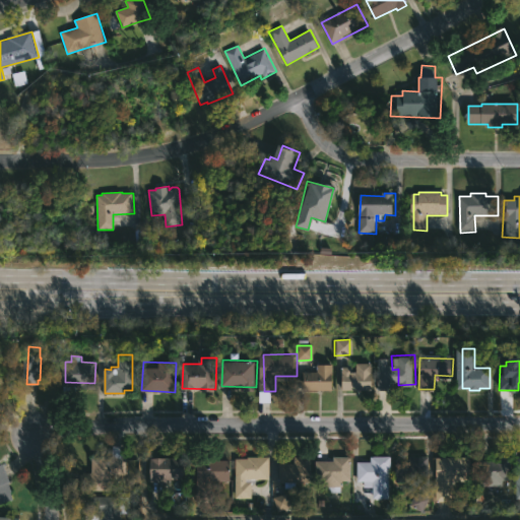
[(318,390),(308,390),(308,371),(320,371),(320,363),(334,364),(334,390),(318,390)]
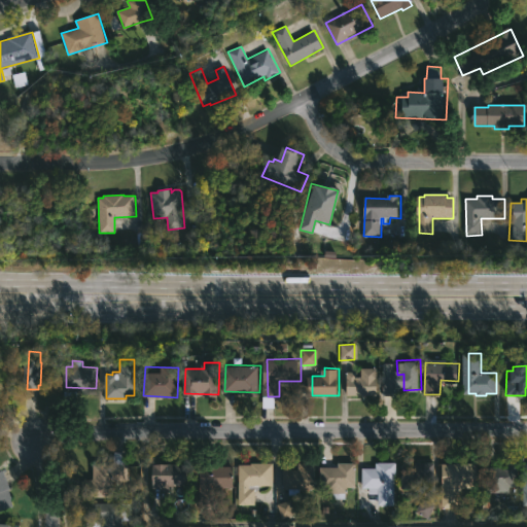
[(379,367),(378,395),(349,394),(350,371),(358,371),(358,376),(364,376),(364,367),(379,367)]
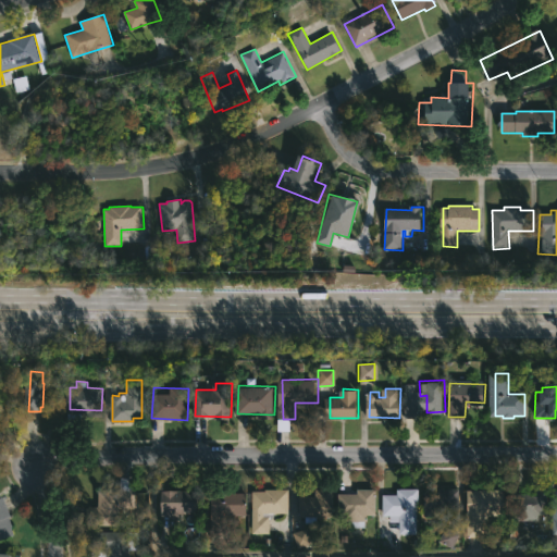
[(135,491),(134,508),(120,508),(120,525),(91,524),(93,506),(98,506),(99,491),(121,491),(121,478),(134,478),(133,491),(135,491)]
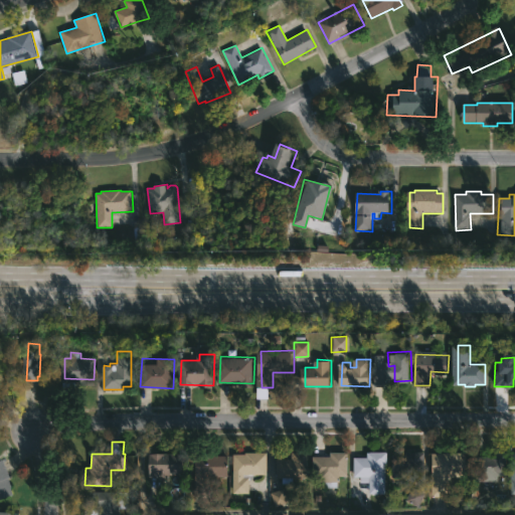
[(401,477),(391,476),(391,455),(400,455),(400,451),(420,451),(420,473),(401,472),(401,477)]
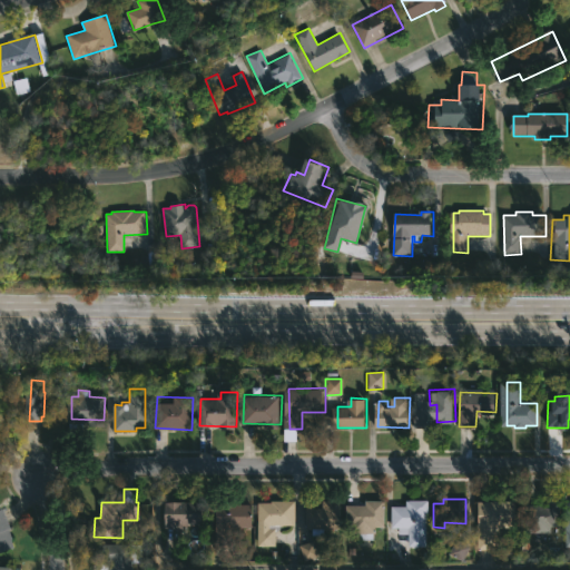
[(324,528),(324,536),(312,536),(312,528),(306,528),(306,508),(323,508),(324,500),(341,500),(341,529),(324,528)]
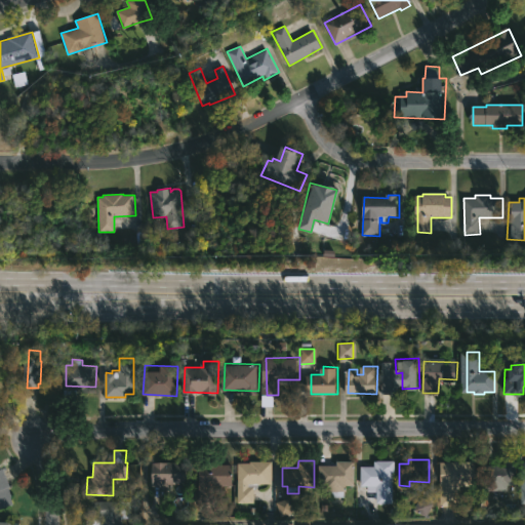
[(345,490),(345,497),(332,497),(332,490),(319,490),(319,466),(338,466),(338,460),(356,460),(356,490),(345,490)]
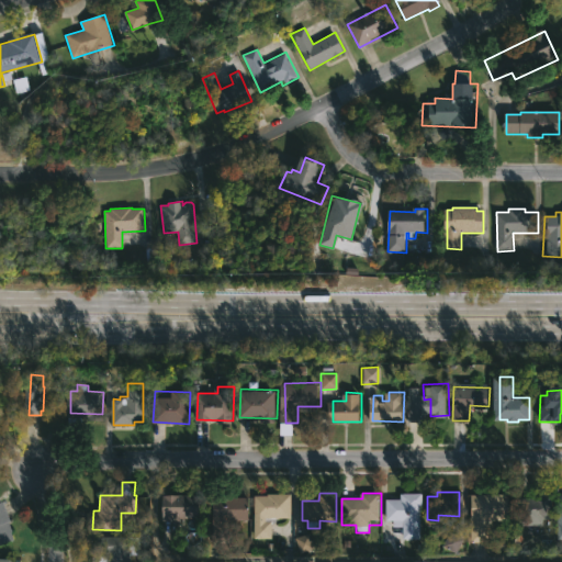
[(422,505),(422,539),(404,539),(404,527),(394,527),(394,519),(388,519),(388,498),(402,498),(402,493),(424,493),(424,505),(422,505)]
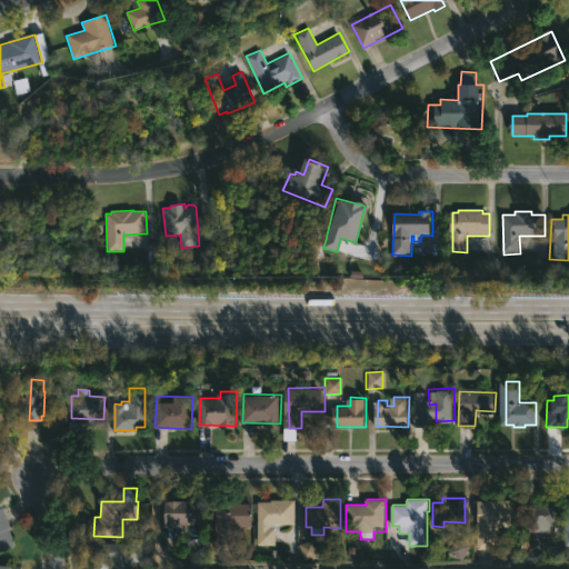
[(169,527),(168,527),(168,500),(207,500),(207,527),(169,527)]
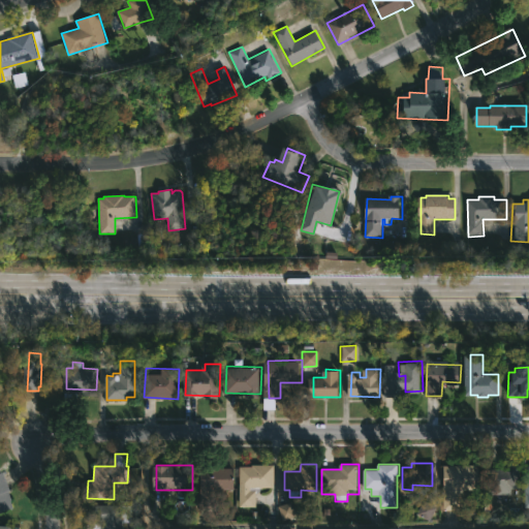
[(256,507),(241,506),(241,466),(275,465),(274,487),(260,487),(260,495),(256,495),(256,507)]
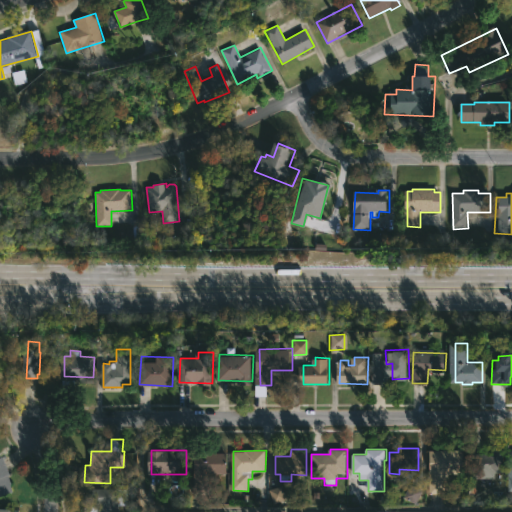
[(440,493),(429,493),(429,450),(462,450),(462,470),(446,470),(446,493),(440,493)]
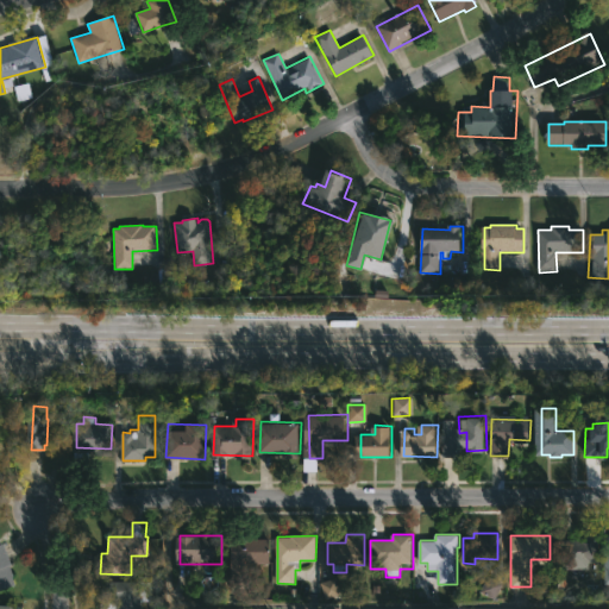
[(244,582),(233,582),(233,537),(272,537),(272,563),(252,563),(252,582),(244,582)]
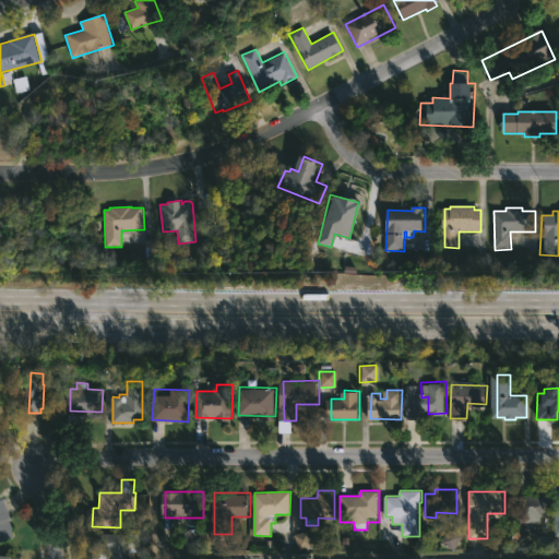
[(547,495),(547,514),(538,514),(538,522),(518,522),(516,510),(509,510),(509,495),(547,495)]
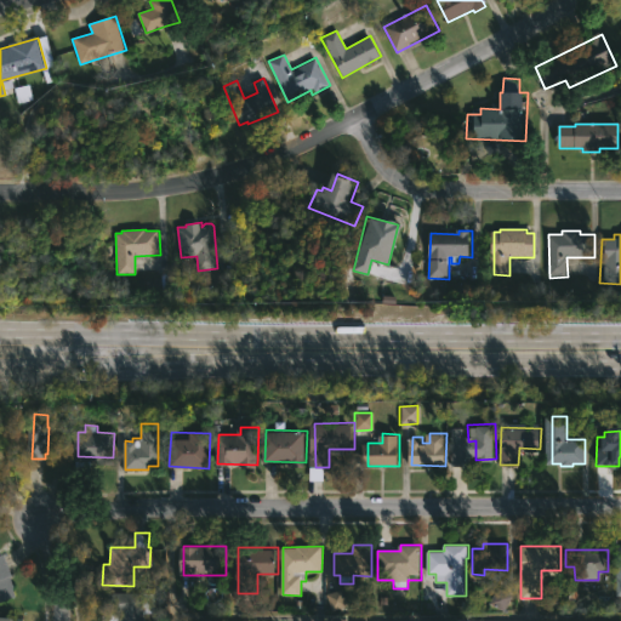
[(21,594),(0,602),(0,552),(5,551),(15,575),(12,575),(21,594)]
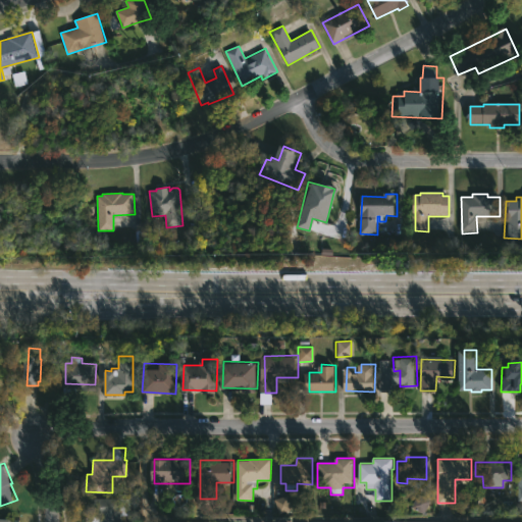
[(428,499),(415,494),(411,510),(424,514),(428,499)]
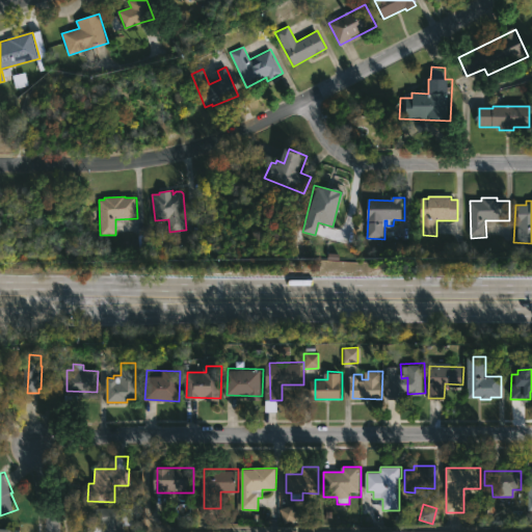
[(298,521),(295,506),(278,509),(282,524),(298,521)]
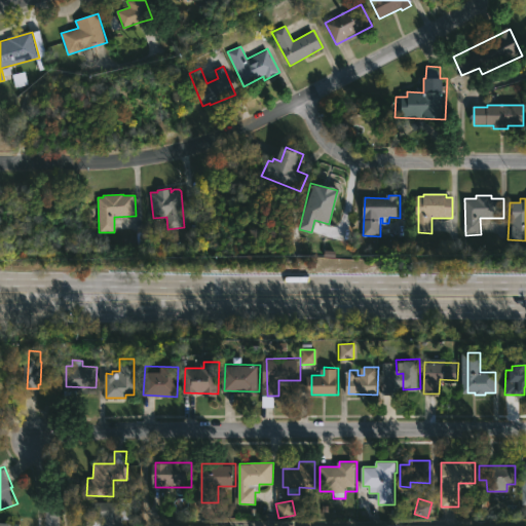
[(132,517),(130,519),(123,518),(122,525),(85,525),(86,501),(132,502),(132,517)]
